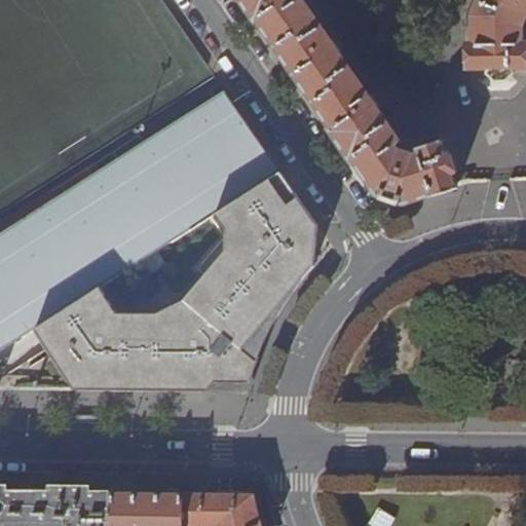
[(456,187),(455,185),(452,173),(456,171),(450,153),(446,154),(441,139),(417,146),(419,151),(413,153),(400,149),(396,145),(401,142),(378,109),(379,107),(370,92),(368,95),(340,53),(342,51),(332,37),(330,39),(303,0),(245,0),(377,192),(383,193),(382,195),(398,200),(398,199),(405,201),(431,192),(433,194),(456,187)]
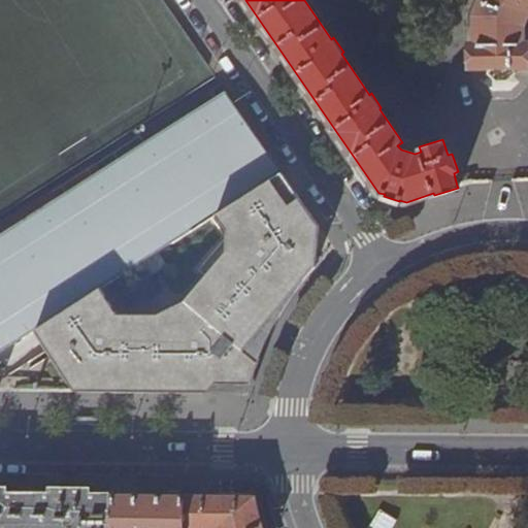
[(527,0),(482,0),(475,13),(476,42),(471,42),(471,67),(527,67),(527,41),(525,42),(524,25),(527,15),(527,0)]
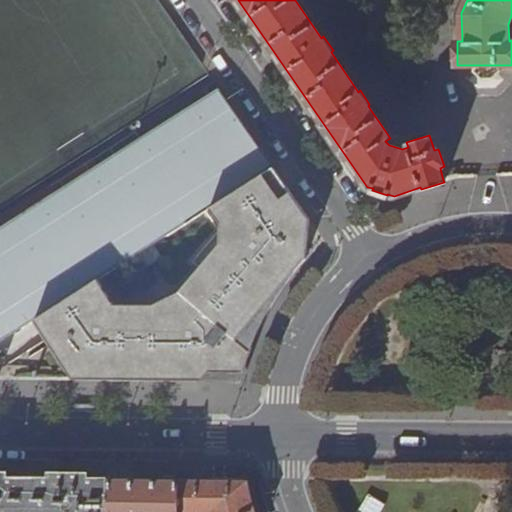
[(0,340),(34,319),(39,316),(80,289),(101,276),(206,208),(273,166),(219,87),(0,226),(0,340)]
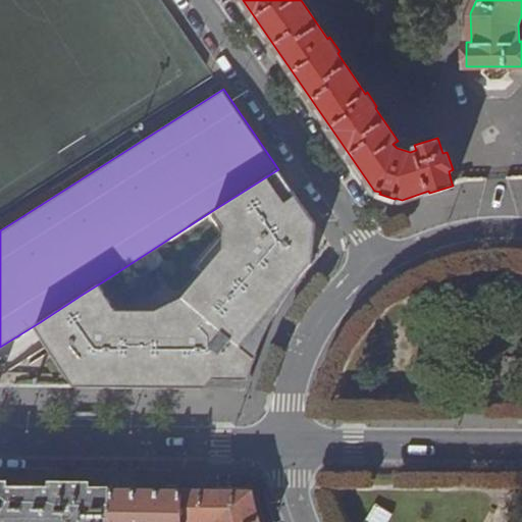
[(278,169),(210,212),(225,231),(198,263),(206,270),(187,294),(159,308),(119,308),(103,281),(82,295),(40,322),(35,325),(74,384),(151,385),(151,373),(172,373),(172,385),(207,386),(246,342),(237,333),(251,317),(260,325),(312,264),(314,238),(309,237),(300,222),(304,219),(292,202),(299,198),(278,169)]
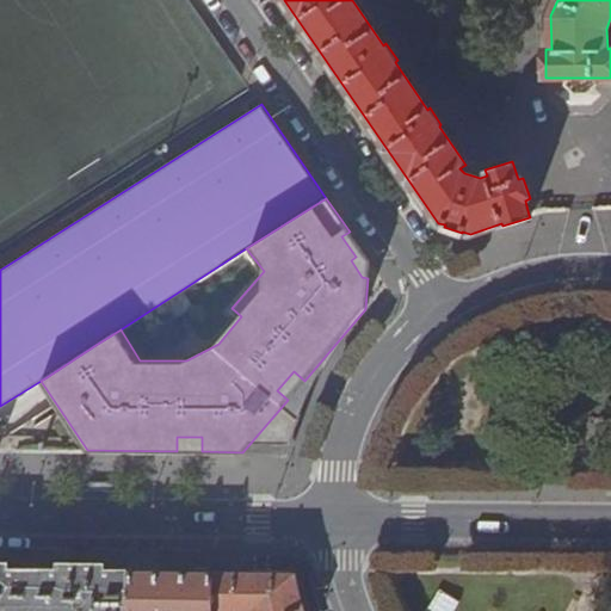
[(350,232),(341,236),(356,257),(351,260),(362,277),(368,278),(369,260),(350,232)]
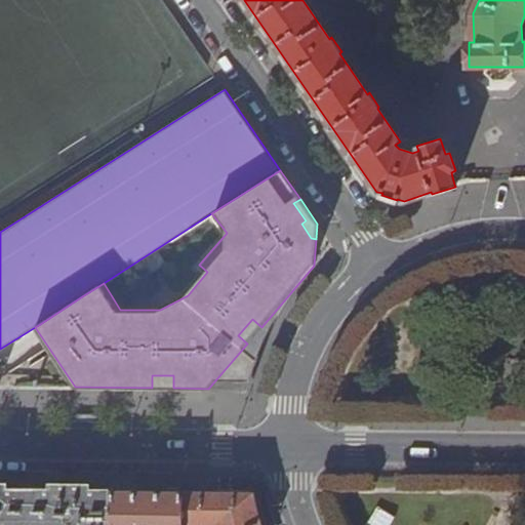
[(247,344),(208,389),(248,389),(254,368),(260,351),(271,328),(280,312),(288,300),(298,286),(314,266),(261,327),(247,344)]
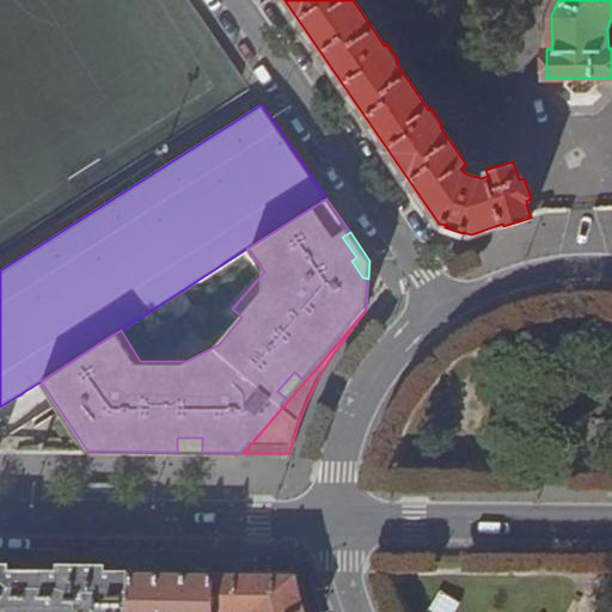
[(277,391),(288,401),(305,381),(294,372),(277,391)]
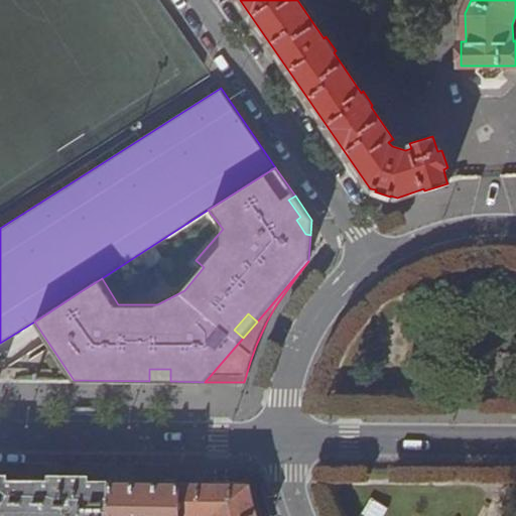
[(149,369),(149,381),(158,381),(170,381),(170,369),(149,369)]
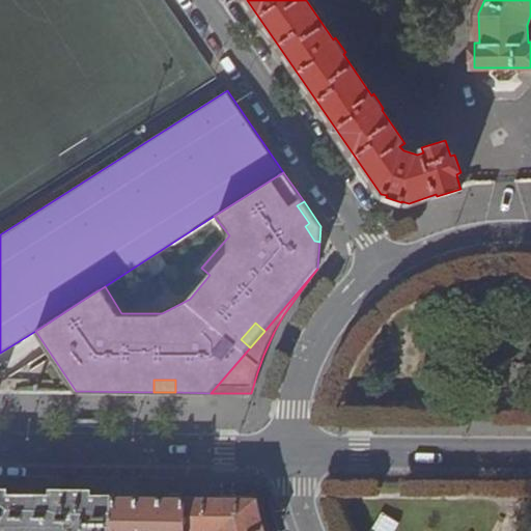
[(113,530),(112,496),(0,495),(0,530),(113,530)]
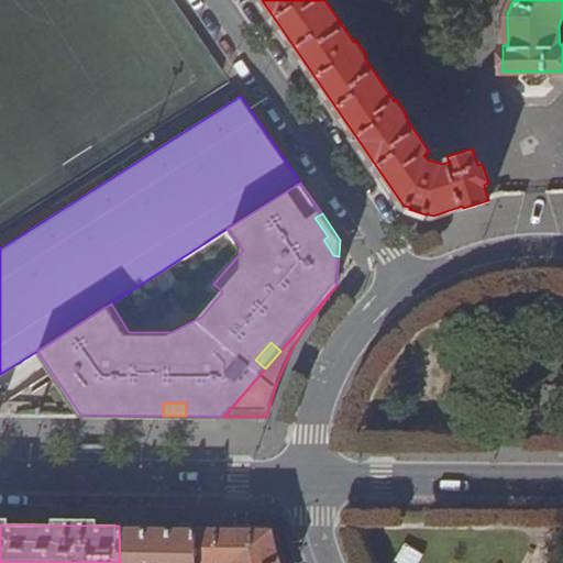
[(195,562),(194,527),(119,526),(120,562),(195,562)]
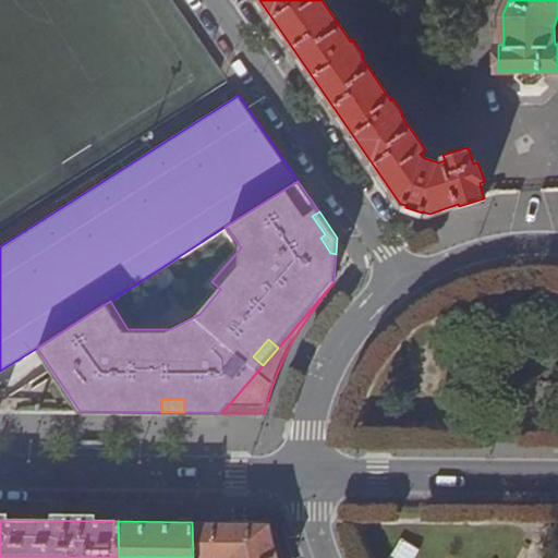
[(277,557),(276,554),(269,523),(192,522),(193,557),(277,557)]
